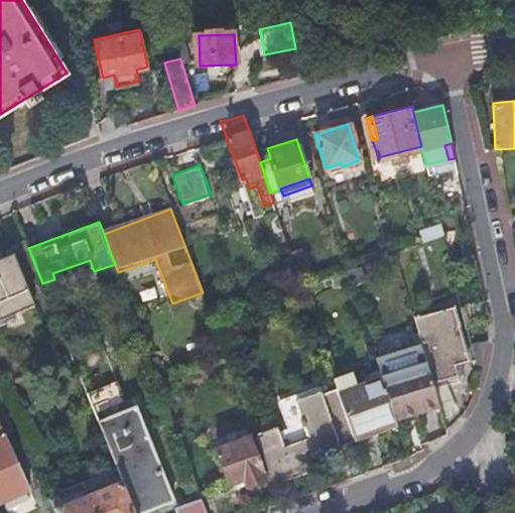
[(443,234),(440,222),(418,230),(422,242),(443,234)]
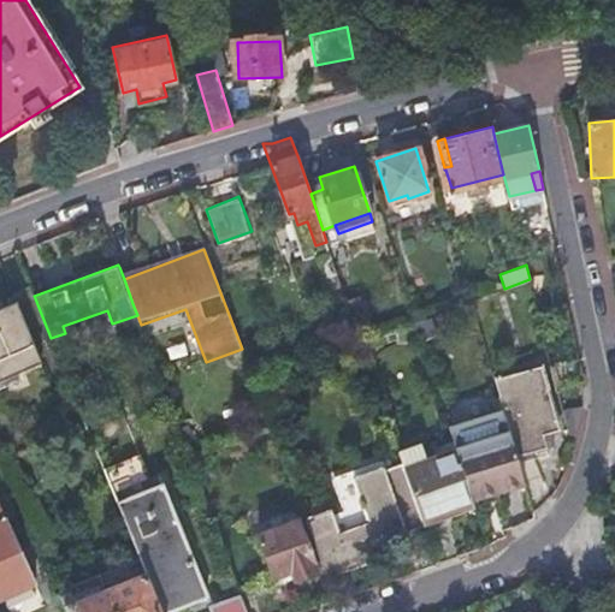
[(17,303),(34,345),(51,338),(35,298),(34,296),(33,292),(16,299),(17,303)]
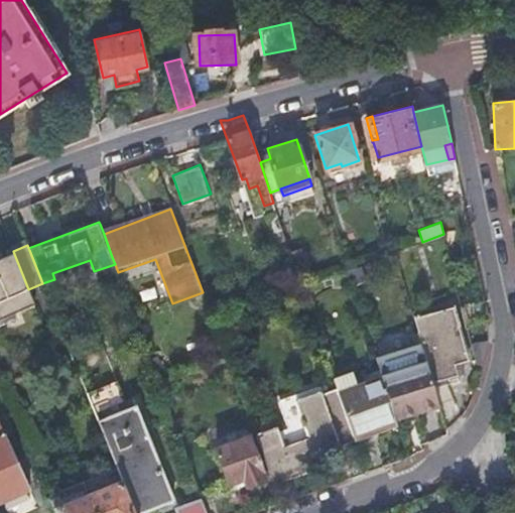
[(0,319),(34,305),(28,289),(14,254),(0,259),(0,319)]
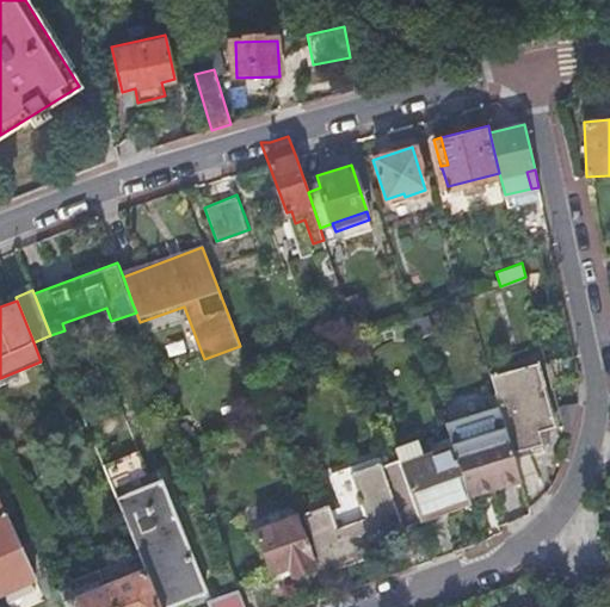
[(427,313),(416,317),(421,335),(432,330),(427,313)]
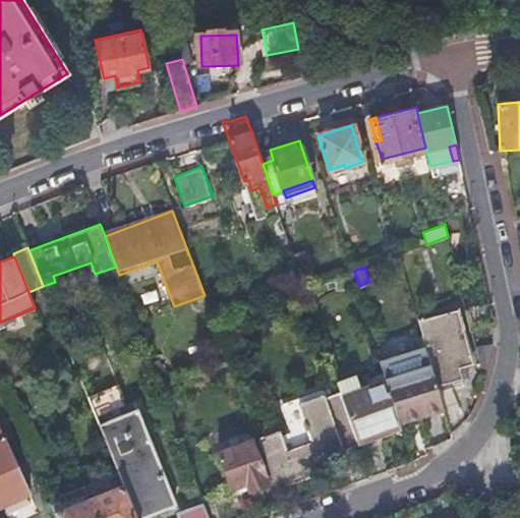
[(429,358),(439,391),(465,383),(461,368),(472,365),(459,320),(422,330),(429,358)]
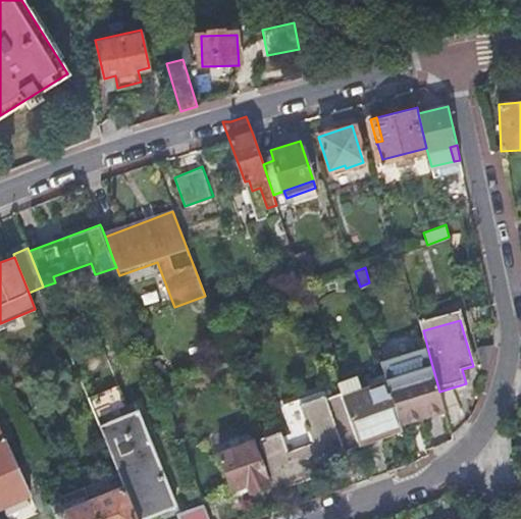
[(387,382),(399,419),(422,412),(423,416),(445,409),(439,392),(430,359),(384,373),(387,382)]
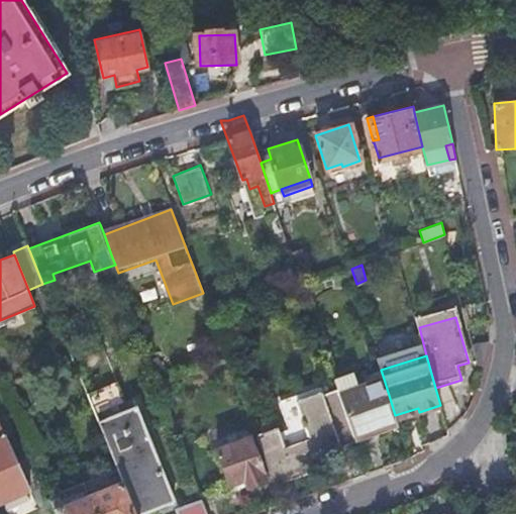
[(339,389),(356,438),(398,424),(396,419),(395,415),(384,379),(360,387),(355,373),(336,380),(339,389)]
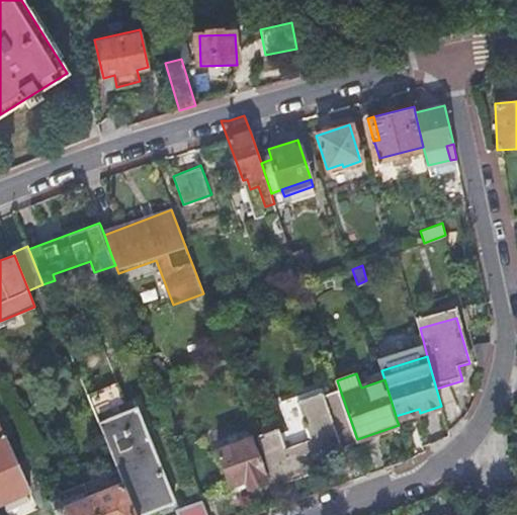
[(87,394),(98,421),(127,410),(116,381),(87,394)]
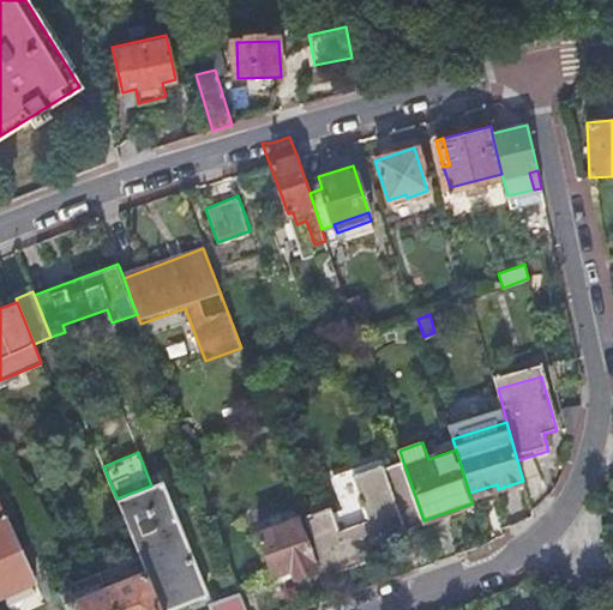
[(300,503),(325,569),(380,550),(378,542),(425,525),(424,520),(403,461),(385,469),(386,473),(300,503)]
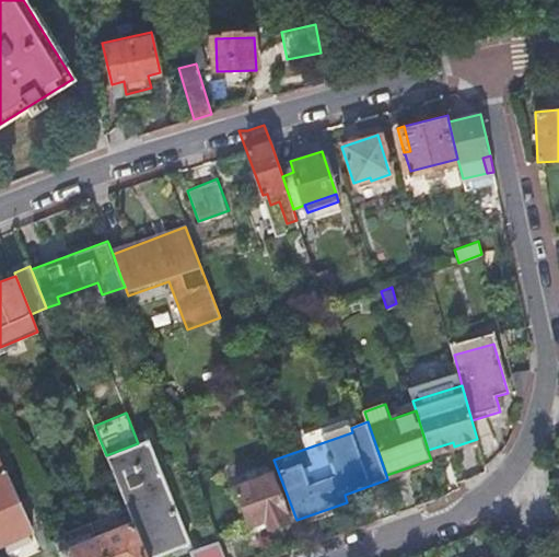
[(131,519),(147,556),(151,556),(189,543),(148,439),(138,443),(106,455),(131,519)]
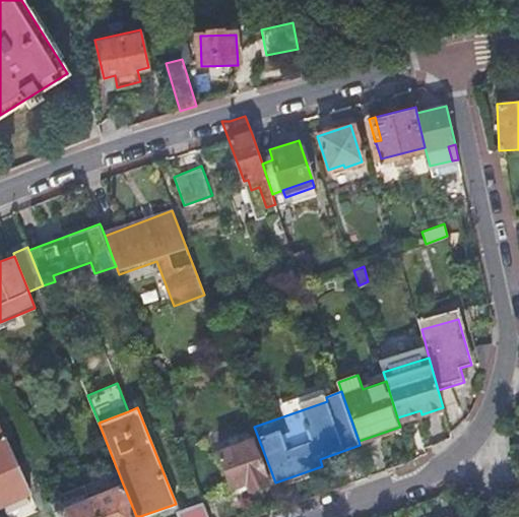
[(397,417),(398,422),(422,414),(420,410),(397,417)]
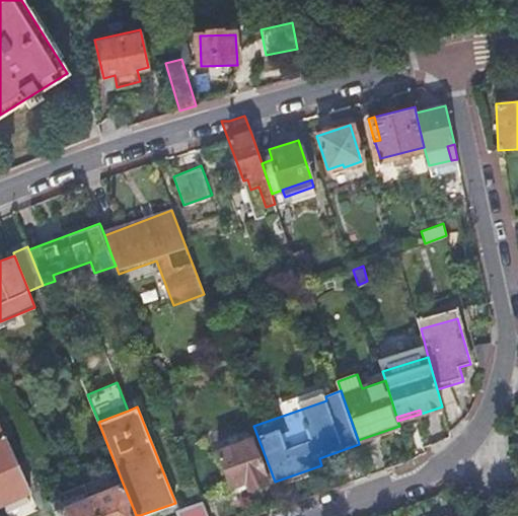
[(0,426),(0,503),(28,491),(0,426)]
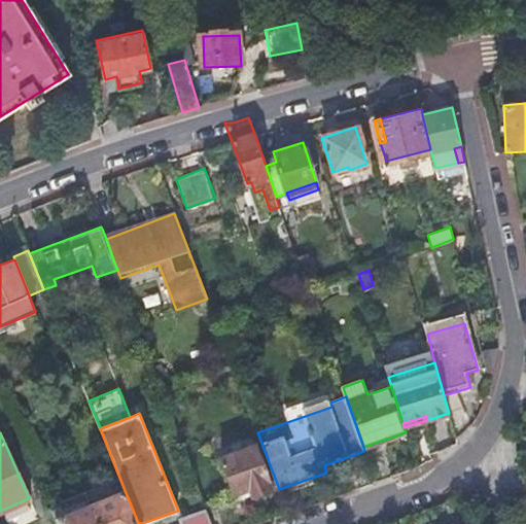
[(255,445),(220,458),(234,493),(248,487),(252,495),(272,487),(255,445)]
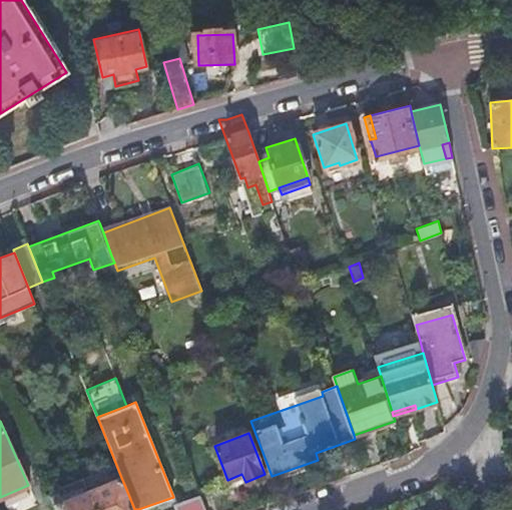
[(87,489),(95,509),(134,509),(120,475),(87,489)]
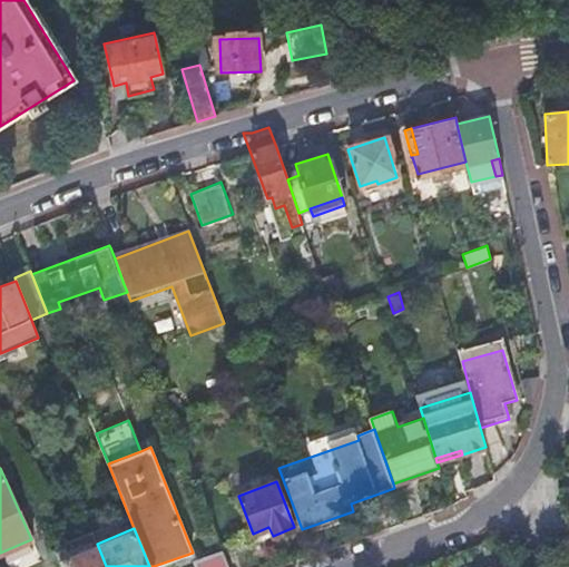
[(60,559),(62,566),(106,566),(97,544),(60,559)]
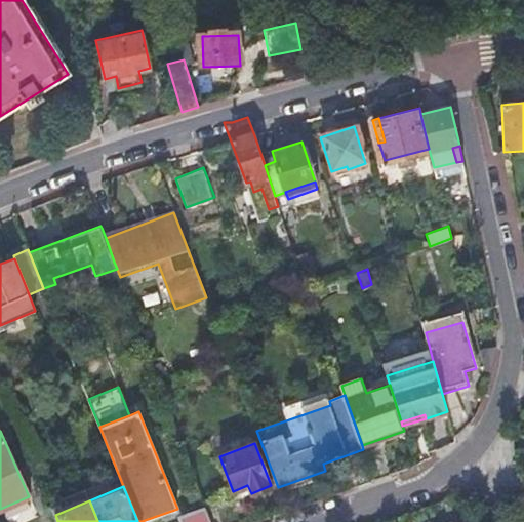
[(210,521),(205,507),(179,516),(180,521),(210,521)]
